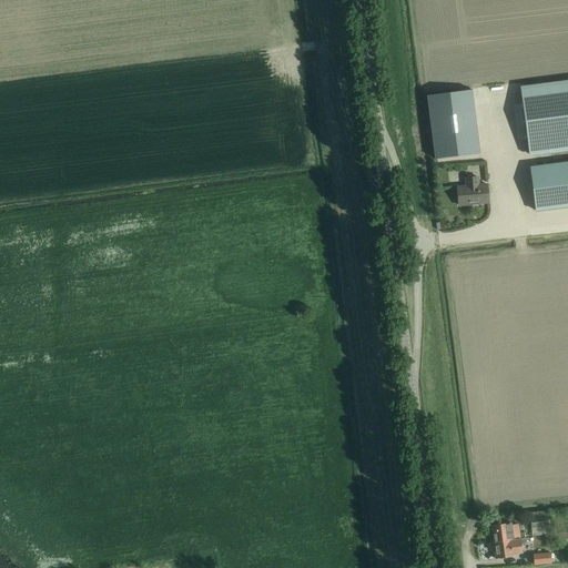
[(567,150),(567,80),(520,87),(528,155),(567,150)]
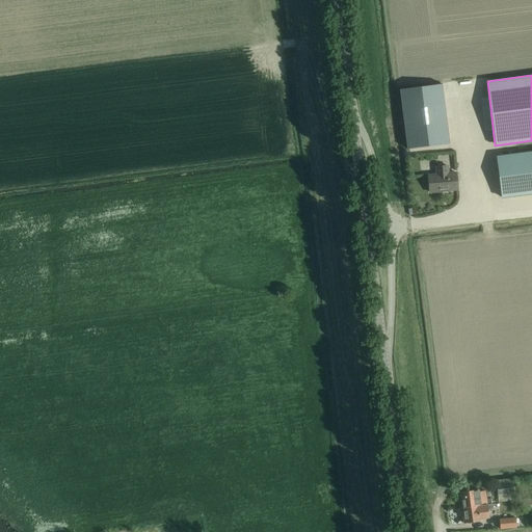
[(442,84),(400,89),(407,149),(449,143),(442,84)]
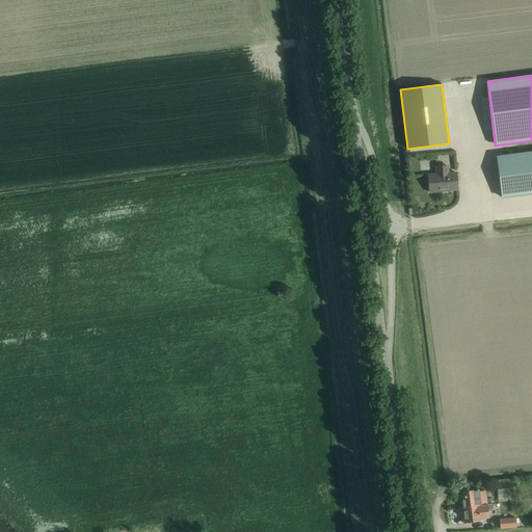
[(502,197),(531,193),(531,151),(497,156),(502,197)]
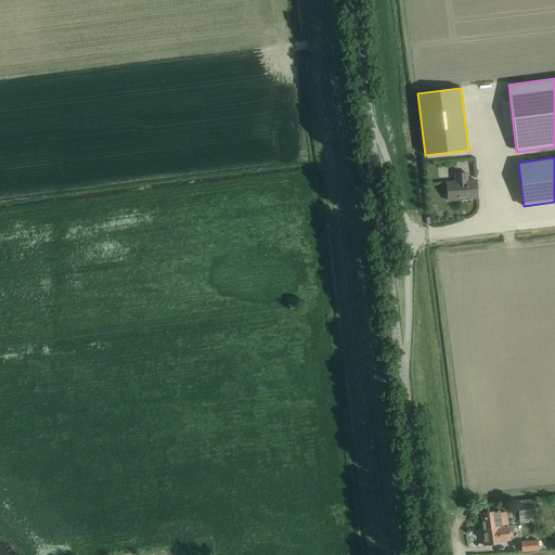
[(468,180),(467,172),(454,173),(455,181),(447,182),(448,201),(456,199),(456,196),(467,195),(467,197),(477,197),(476,180),(468,180)]
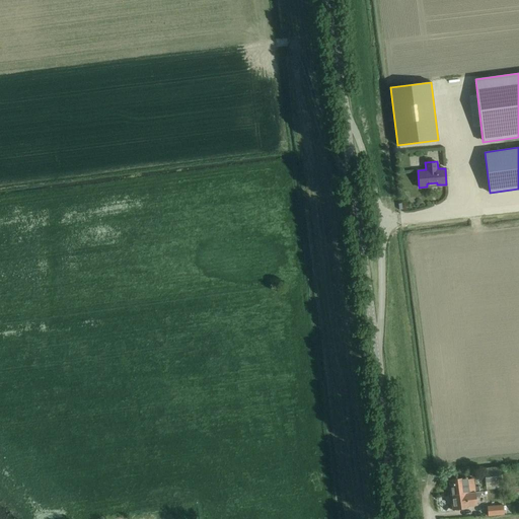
[(485,483),(498,482),(497,472),(484,474),(485,483)]
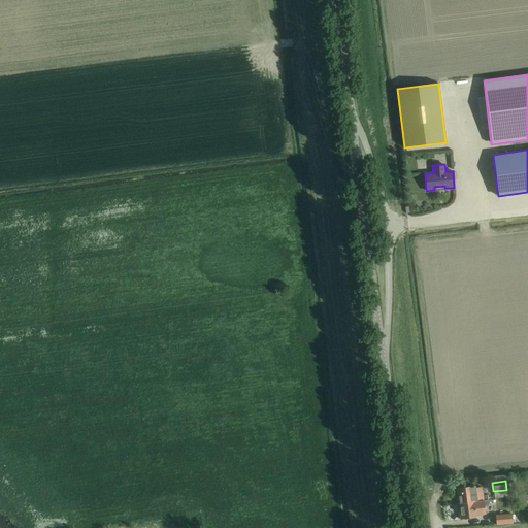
[(483,495),(481,485),(456,489),(458,504),(487,500),(487,495),(483,495)]
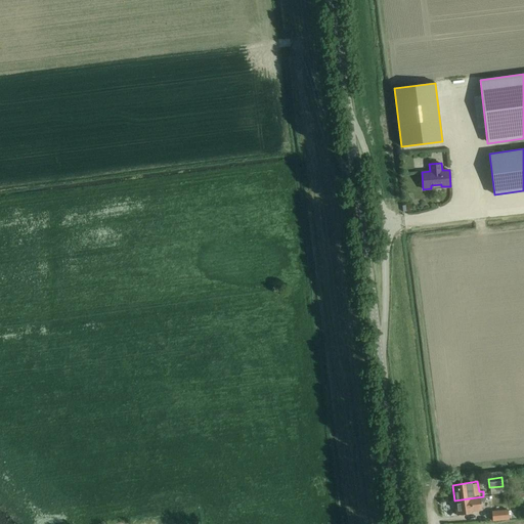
[(456,515),(467,514),(473,513),(473,512),(481,511),(480,503),(484,501),(483,496),(454,500),(456,515)]
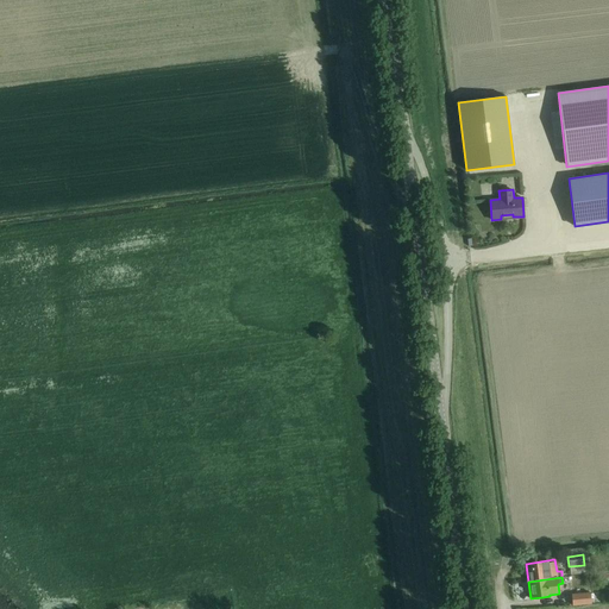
[(572,606),(590,603),(589,592),(571,594),(572,606)]
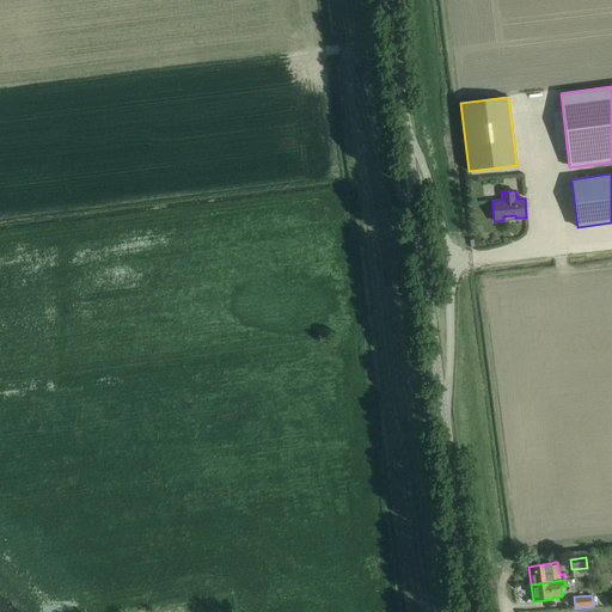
All buildings are outlined.
